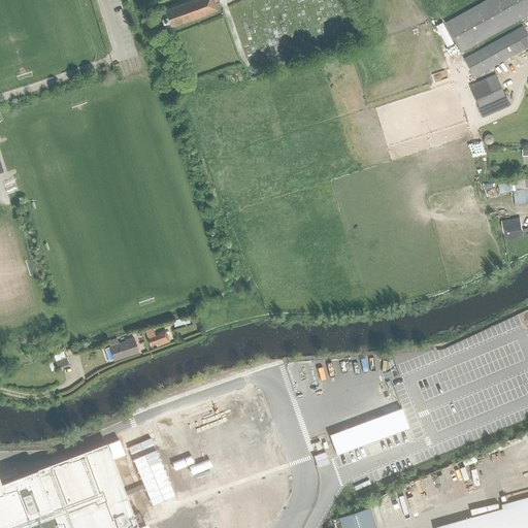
[(169,28),(216,10),(211,0),(193,0),(163,11),(165,17),(161,19),(162,24),(167,22),(169,28)]
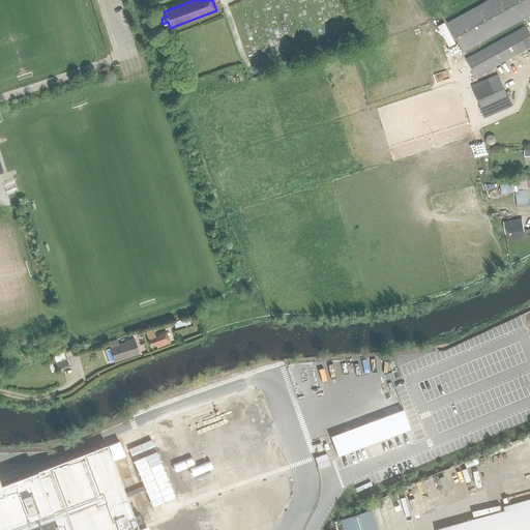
[(529,0),(490,0),(447,24),(463,53),(529,15),(529,0)]
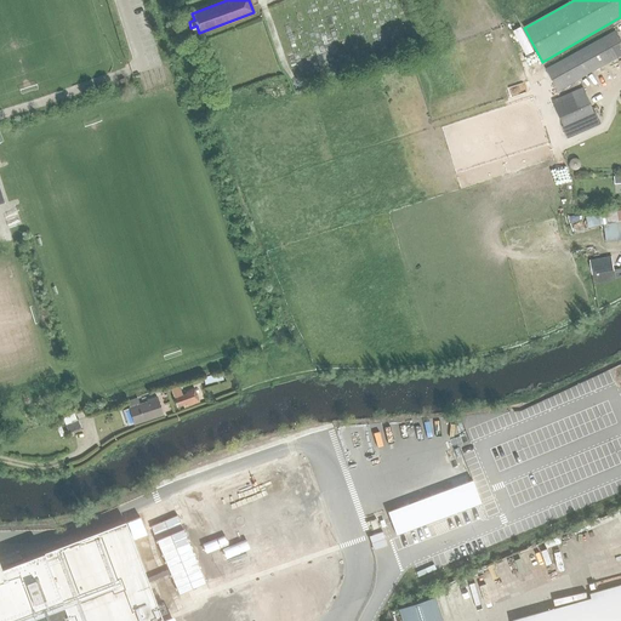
[(546,69),(557,91),(620,56),(620,41),(615,32),(546,69)]
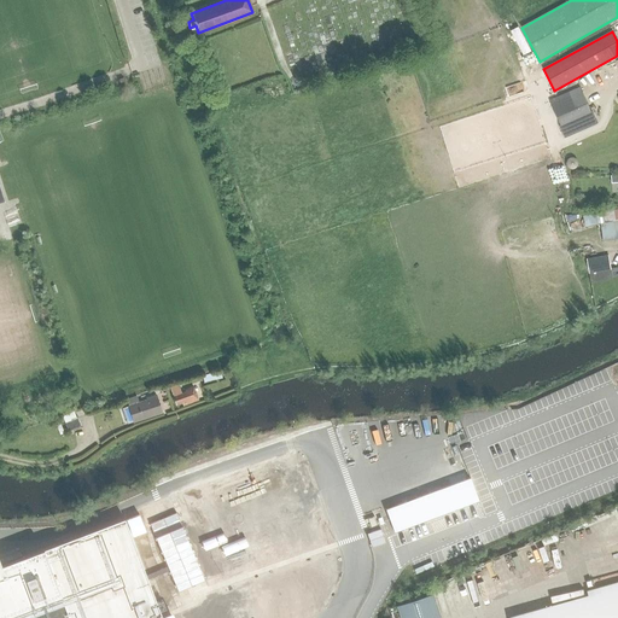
[(549,101),(564,134),(595,121),(579,87),(549,101)]
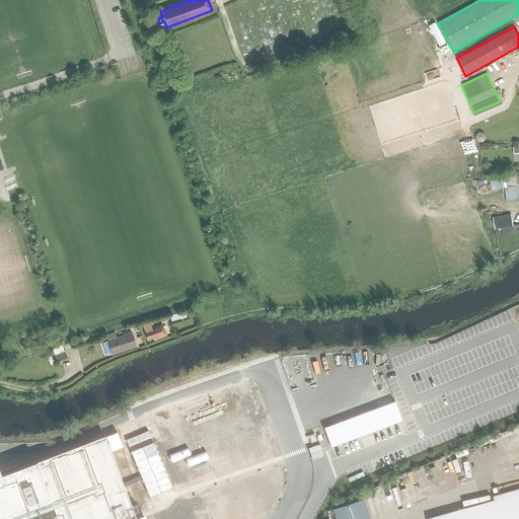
[(485,138),(484,136),(483,134),(480,133),(477,134),(476,136),(475,138),(476,140),(477,141),(480,142),(483,141),(485,139),(485,138)]
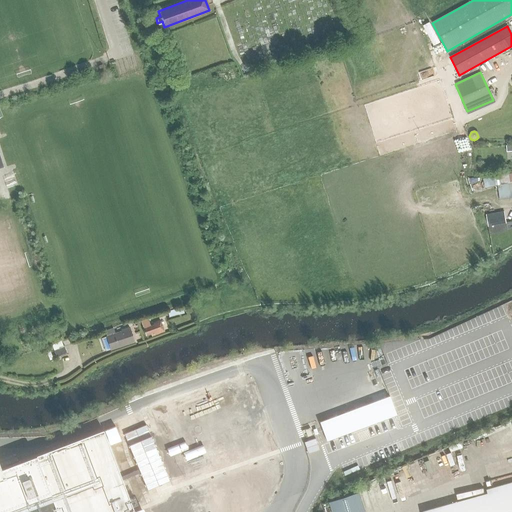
[(511,182),(497,185),(500,200),(511,198),(511,182)]
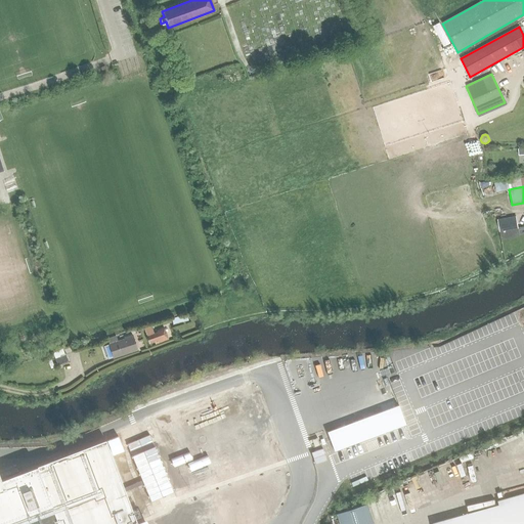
[(518,230),(516,216),(497,220),(499,233),(518,230)]
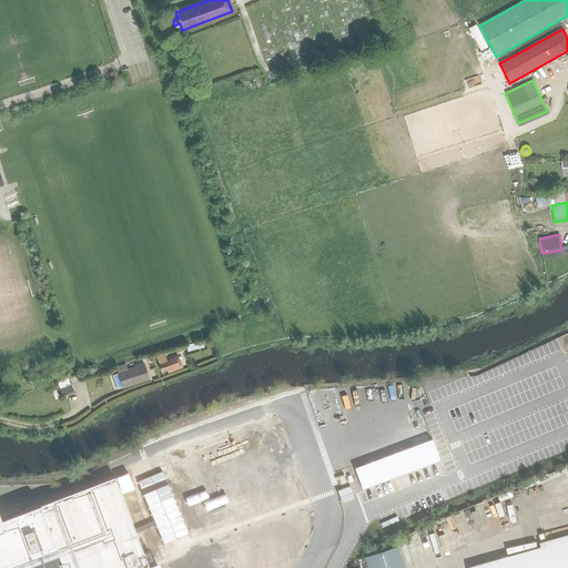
[(159,364),(162,373),(168,371),(168,374),(182,368),(178,355),(165,359),(163,354),(156,356),(159,364)]
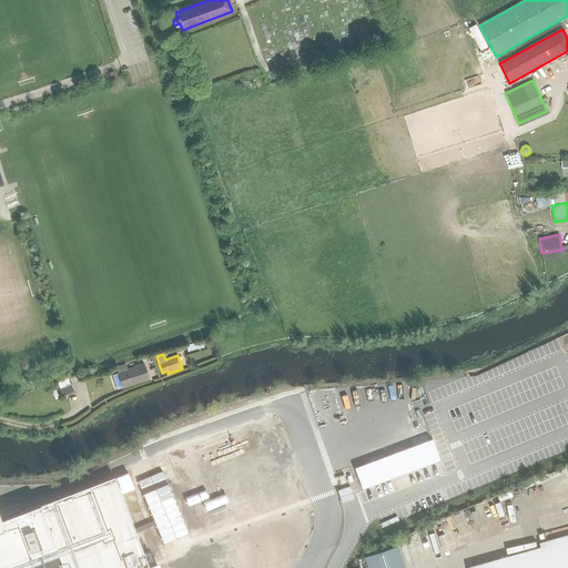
[(149,379),(143,363),(134,366),(134,368),(128,371),(125,365),(117,367),(118,374),(122,388),(149,379)]
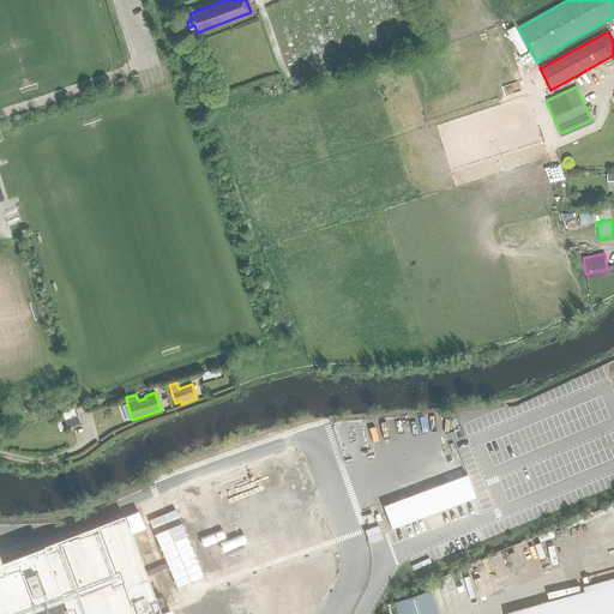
[(80,423),(77,415),(65,421),(68,429),(71,428),(80,423)]
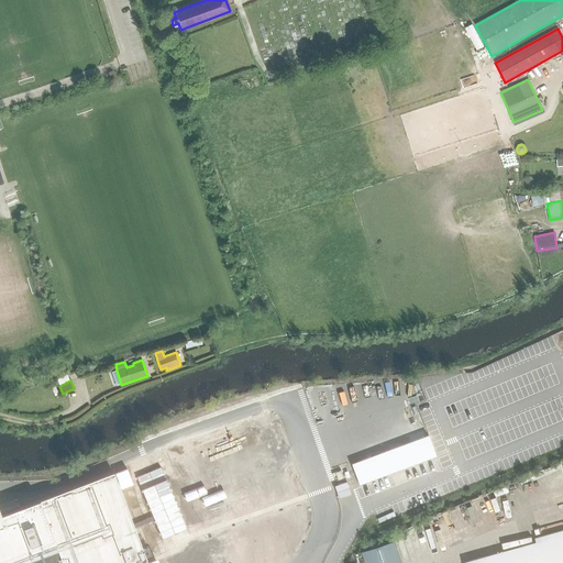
[(249,432),(269,484),(294,474),(273,423),(249,432)]
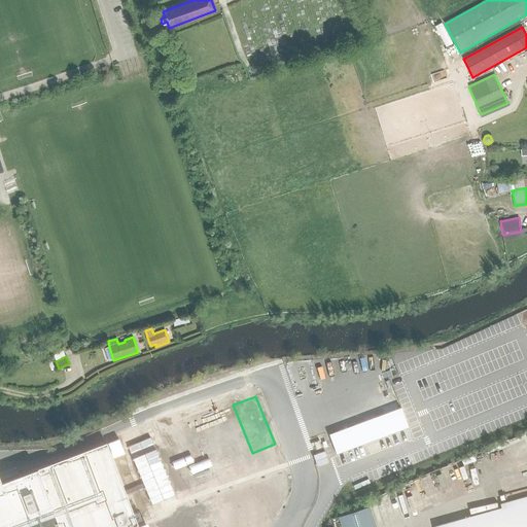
[(327,434),(336,453),(408,426),(400,407),(327,434)]
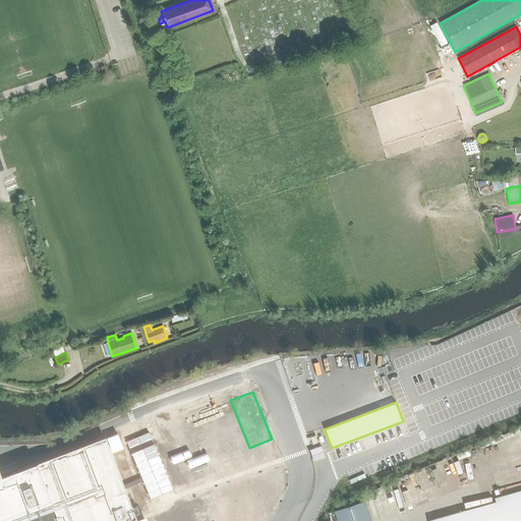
[(220,417),(215,405),(190,415),(195,427),(220,417)]
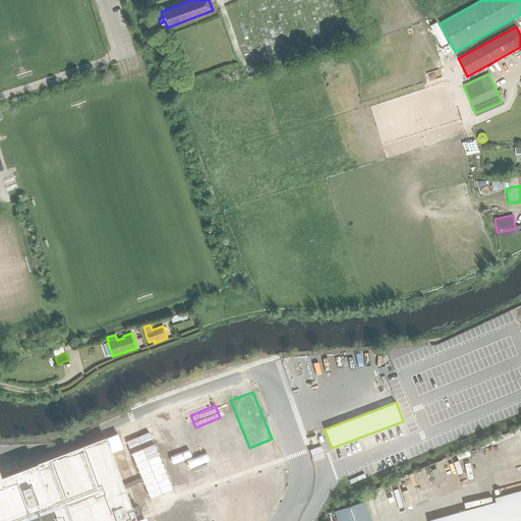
[(140,477),(122,485),(123,485),(124,488),(142,481),(149,498),(171,488),(169,483),(153,444),(149,432),(126,442),(130,453),(140,477)]
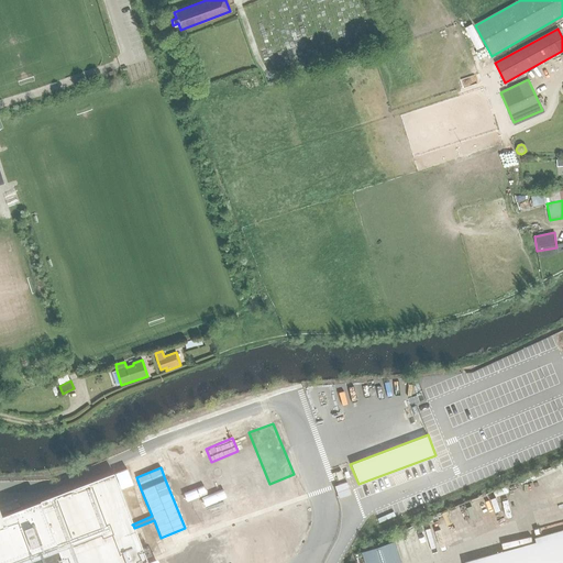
[(0,562),(156,562),(155,562),(146,562),(134,528),(133,525),(113,473),(0,516),(0,514),(0,562)]
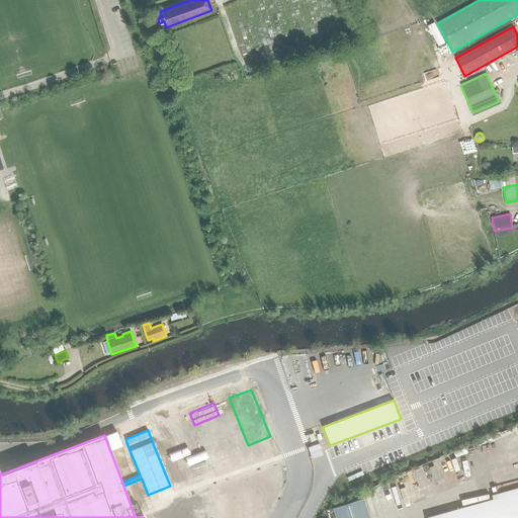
[(517,517),(517,492),(428,517),(427,517),(517,517)]
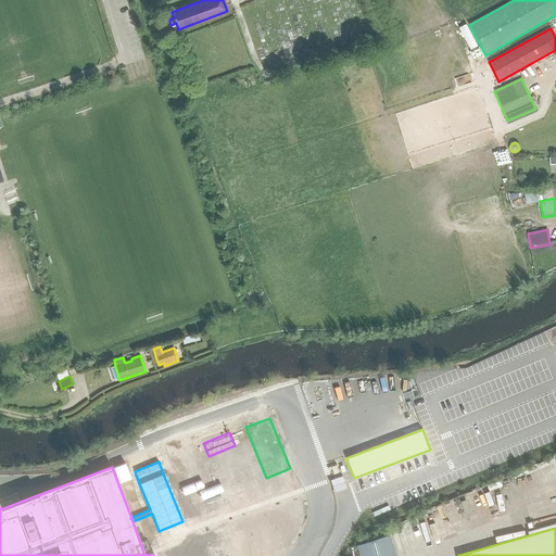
[(362,555),(395,555),(390,535),(358,545),(362,555)]
